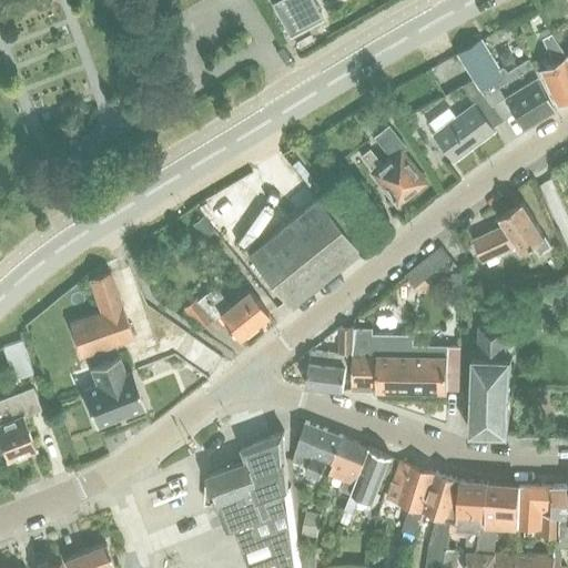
[(312,0),(275,0),(271,2),(288,36),(322,18),(312,0)]
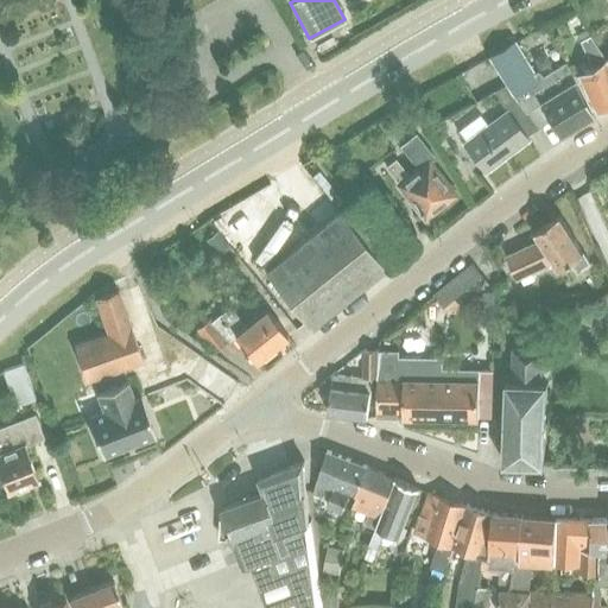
[(596,111),(607,103),(607,56),(605,58),(589,35),(580,40),(594,67),(578,74),(596,111)]
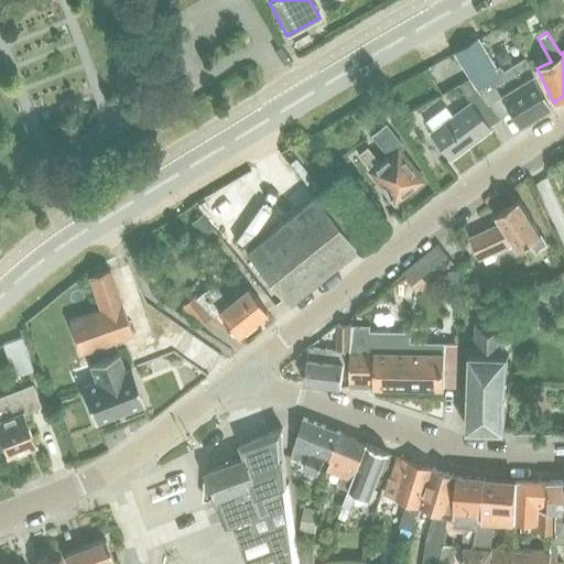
[(453,51),(452,52),(468,78),(469,77),(478,90),(479,90),(498,118),(510,110),(519,125),(549,106),(532,72),(523,57),(503,69),(499,65),(496,67),(477,39),(476,36),(453,51)]
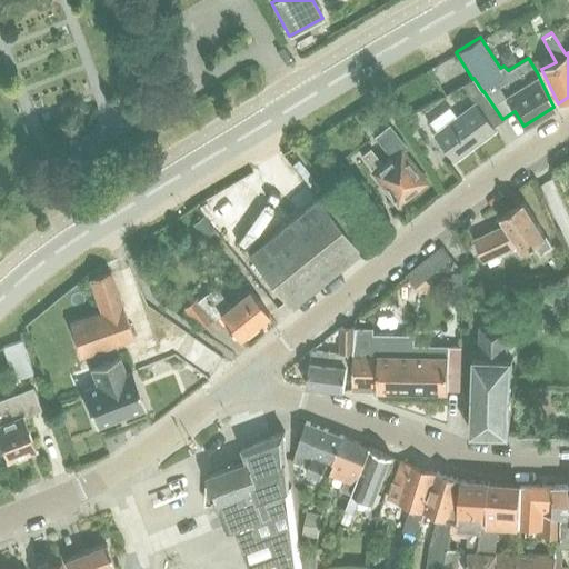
[(448,107),(428,121),(437,132),(435,133),(453,158),(493,129),(492,126),(502,119),(483,91),(482,91),(473,78),(472,79),(462,85),(468,93),(472,100),(475,103),(456,118),(448,107)]
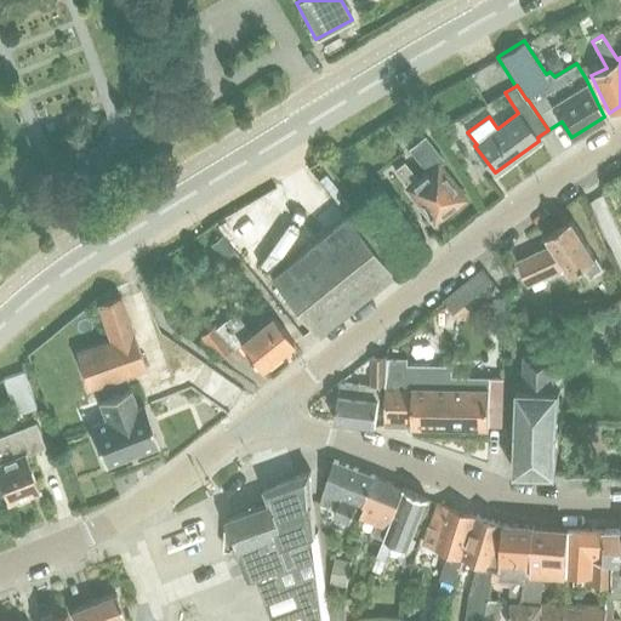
[(434,220),(461,198),(449,182),(453,180),(439,164),(444,160),(425,136),(409,148),(427,171),(417,180),(403,163),(394,170),(434,220)]
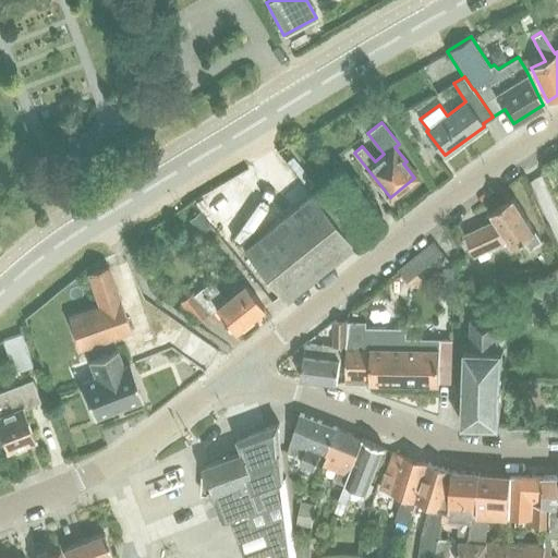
[(338,170),(311,192),(352,243),(379,221),(338,170)]
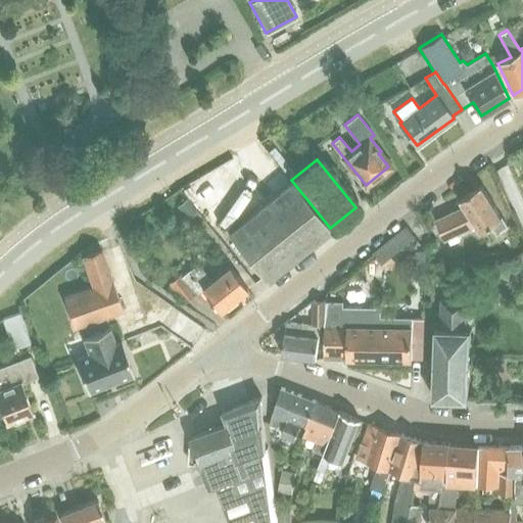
[(330,228),(291,180),(228,232),(267,280),(330,228)]
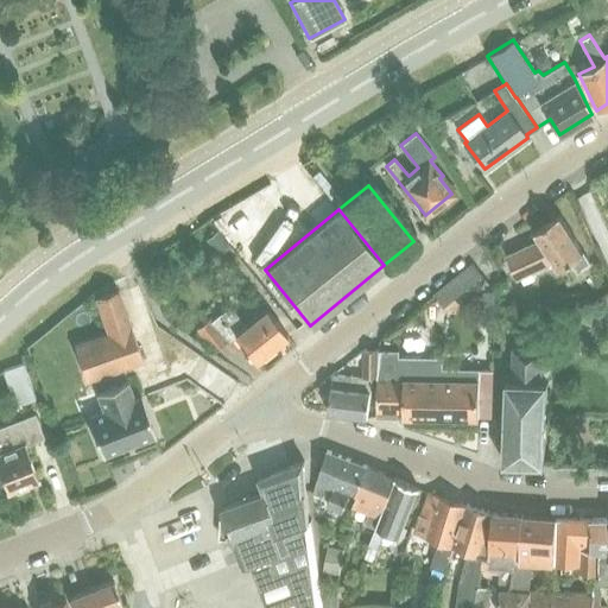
[(578,271),(591,263),(559,214),(536,230),(540,238),(507,253),(518,278),(555,260),(559,267),(571,259),(578,271)]
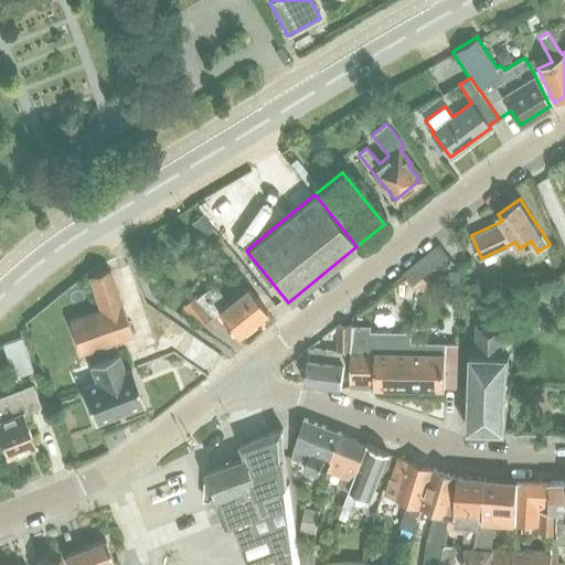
[(200,216),(190,223),(201,237),(211,230),(200,216)]
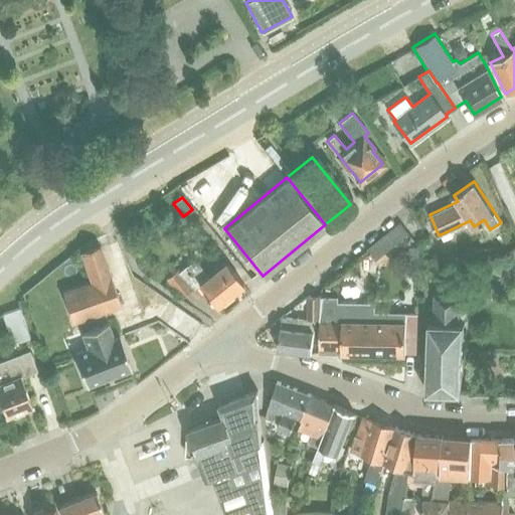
[(390,258),(384,249),(407,230),(400,222),(368,248),(381,265),(390,258)]
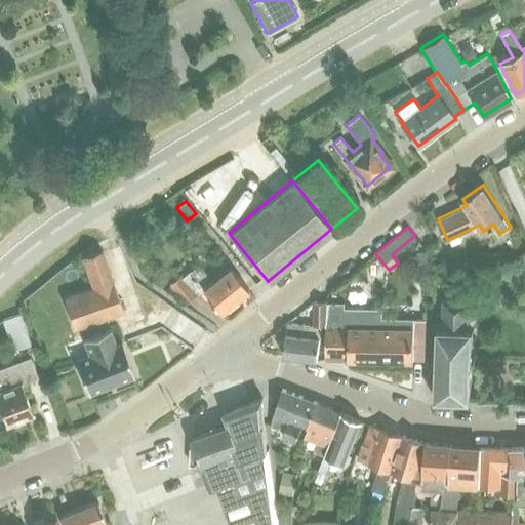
[(81,257),(86,272),(91,286),(63,296),(74,328),(123,311),(102,250),(81,257)]
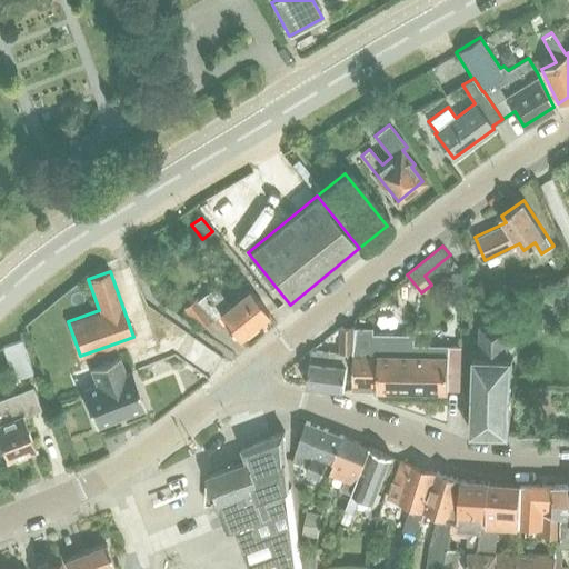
[(461,272),(450,272),(451,302),(461,302),(461,272)]
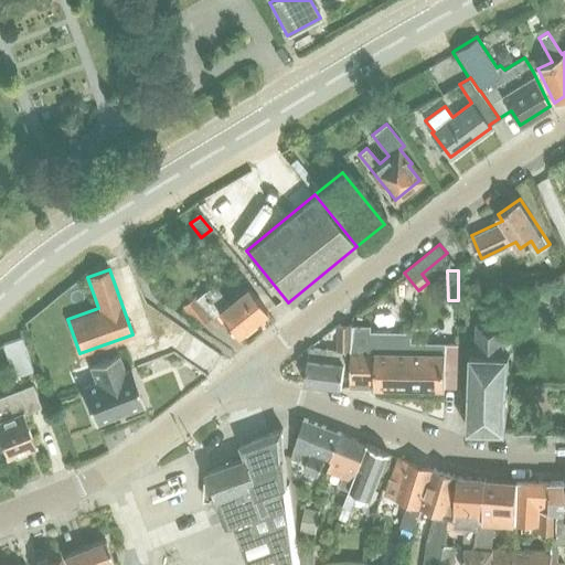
[(193,295),(182,304),(199,324),(209,317),(210,319),(220,311),(227,320),(226,321),(228,324),(230,323),(237,333),(266,310),(247,286),(227,301),(213,284),(195,298),(193,295)]
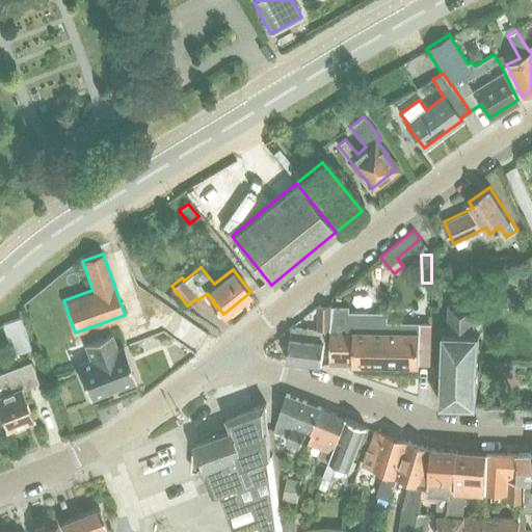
[(475,324),(475,317),(475,303),(448,302),(448,333),(443,333),(442,403),(476,405),(480,333),(480,329),(478,326),(475,324)]
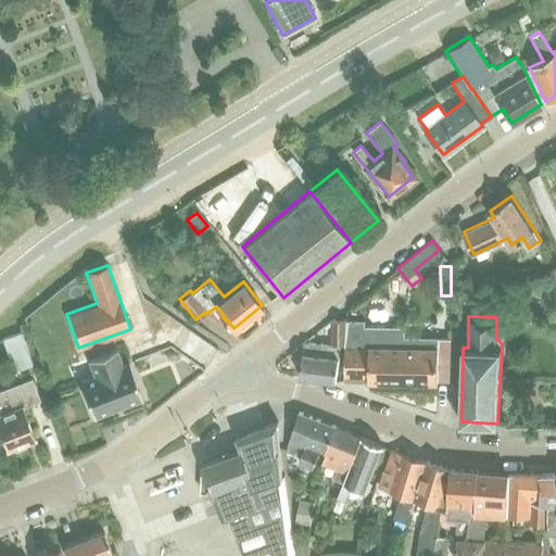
[(345,342),(346,319),(333,319),(330,343),(305,341),(301,375),(337,379),(340,344),(341,342),(345,342)]
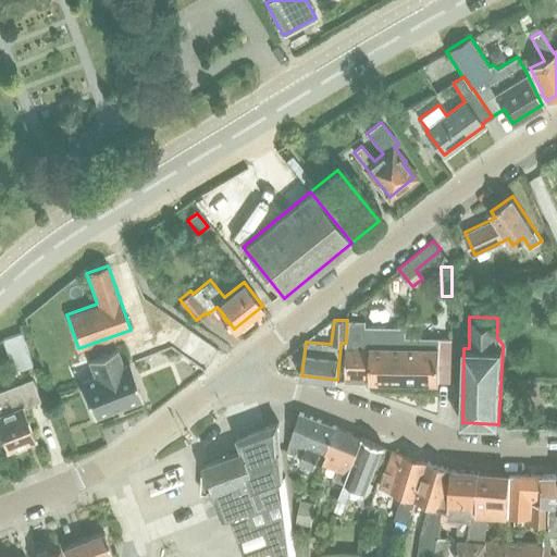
[(342,343),(341,345),(347,345),(346,380),(368,381),(438,382),(440,337),(405,336),(406,325),(367,325),(367,320),(347,320),(346,343),(342,343)]
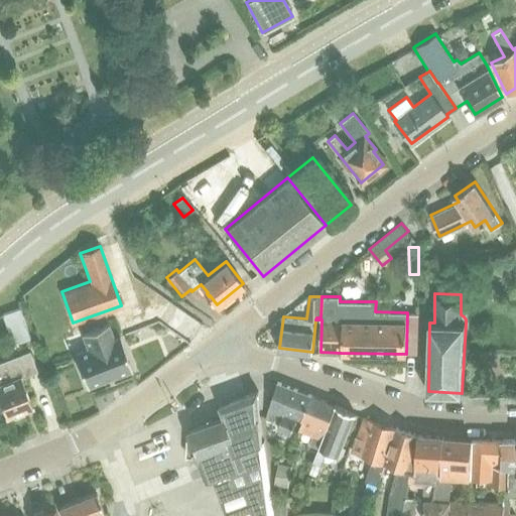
[(29,339),(18,308),(2,314),(12,345),(29,339)]
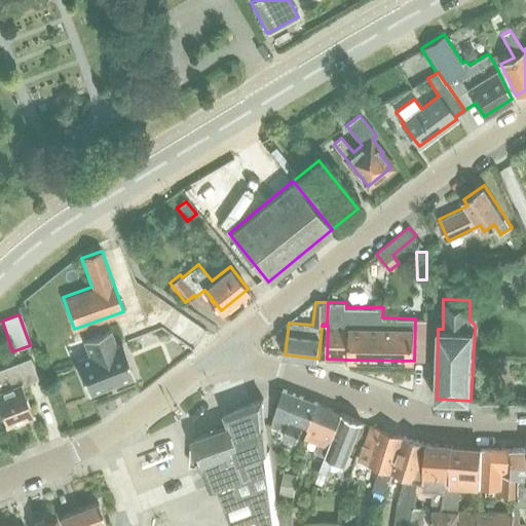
[(89,353),(75,360),(88,393),(134,376),(121,342),(115,344),(109,329),(90,336),(83,338),(89,353)]
